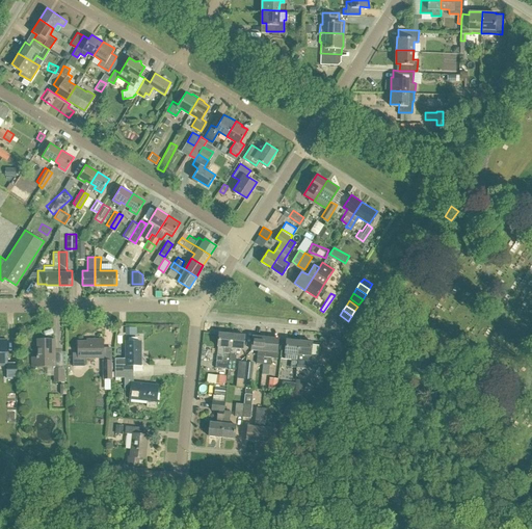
[(345,325),(348,321),(340,315),(337,320),(345,325)]
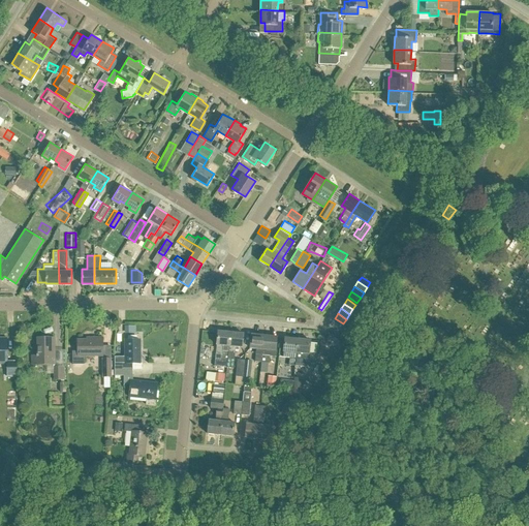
[(226,365),(230,331),(218,330),(216,343),(222,344),(221,351),(216,351),(214,364),(226,365)]
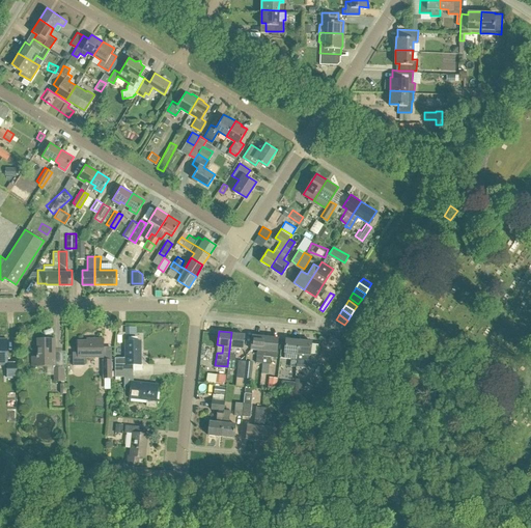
[(231,332),(227,366),(234,366),(236,346),(243,346),(244,333),(231,332)]
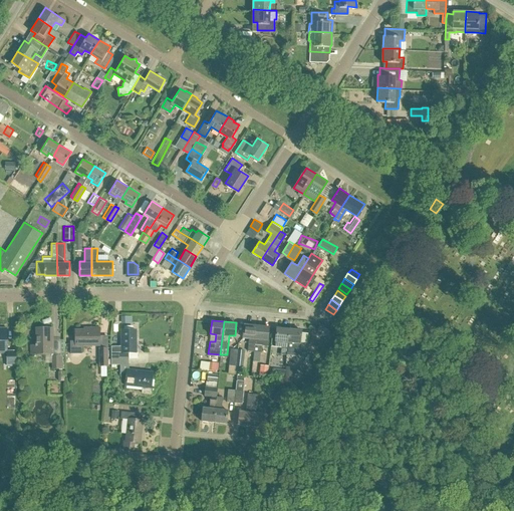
[(248,349),(254,350),(255,338),(256,324),(244,323),(243,336),(249,337),(248,349)]
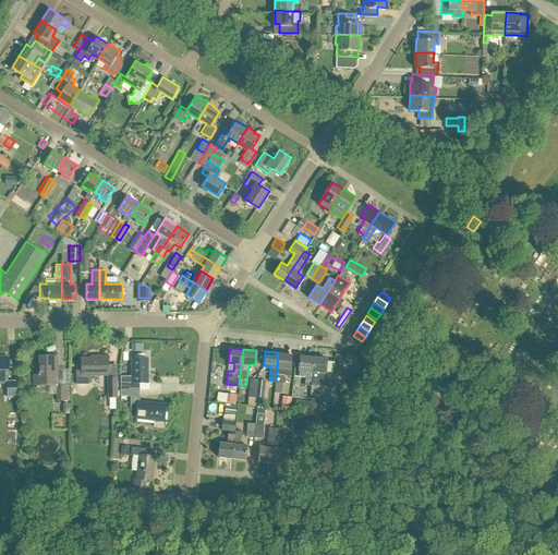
[(277,368),(276,381),(273,402),(279,403),(281,381),(286,381),(286,373),(290,373),(290,369),(292,354),(278,352),(277,368)]
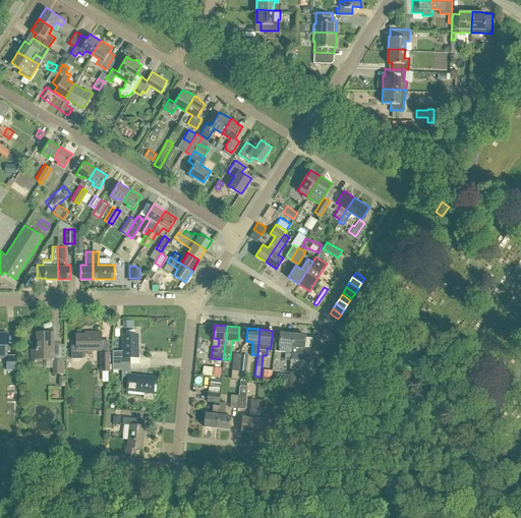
[(7,354),(6,331),(0,331),(0,354),(6,354),(6,368),(15,368),(15,354),(7,354)]
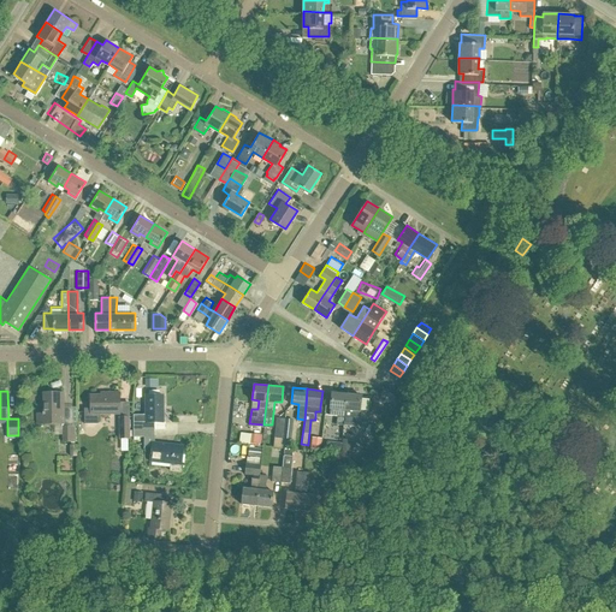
[(36,422),(63,422),(63,391),(42,391),(42,411),(36,411),(36,422)]
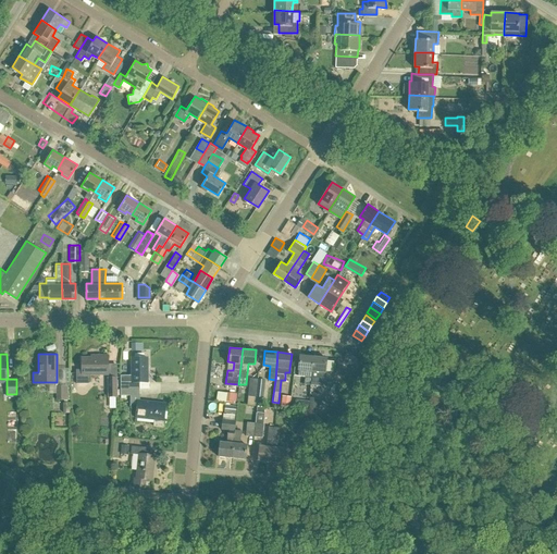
[(76,368),(76,382),(88,382),(90,380),(90,373),(108,373),(108,362),(108,354),(94,354),(94,356),(81,356),(81,368),(76,368)]
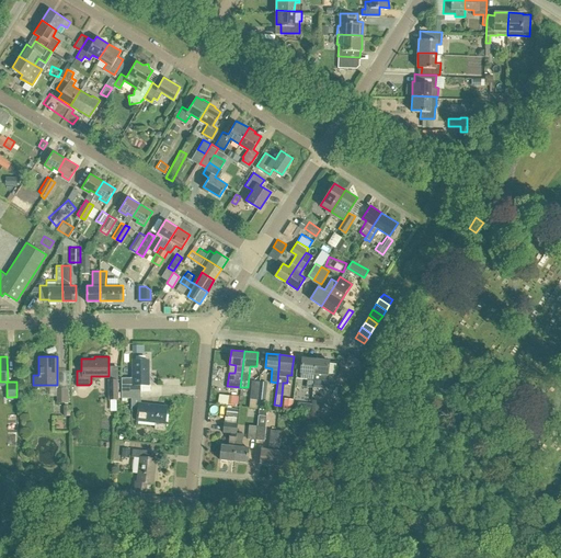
[(313,373),(316,357),(302,356),(300,371),(301,372),(301,376),(307,377),(307,385),(312,385),(313,373)]
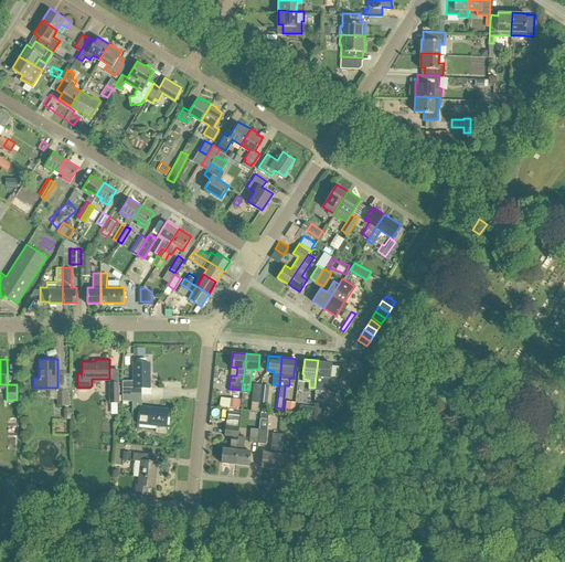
[(134,379),(123,379),(123,400),(128,400),(142,399),(141,385),(150,385),(149,360),(134,361),(134,379)]
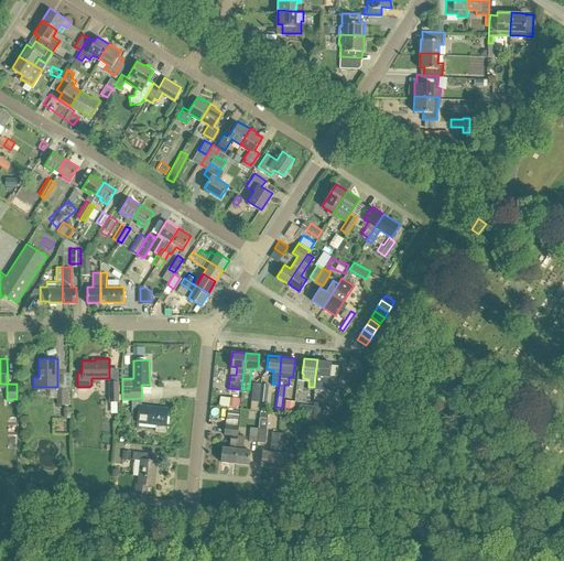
[(315,375),(314,387),(328,388),(331,362),(317,359),(315,375)]
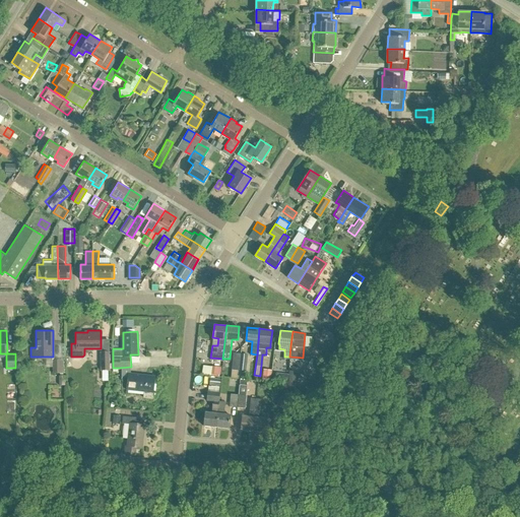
[(240,351),(239,369),(247,370),(249,352),(240,351)]
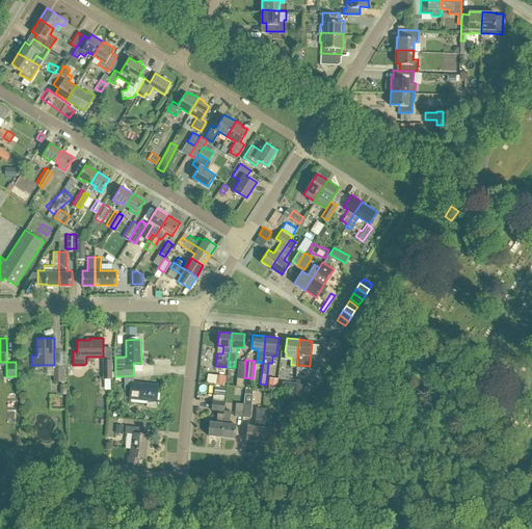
[(54,379),(64,379),(63,367),(54,367),(54,379)]
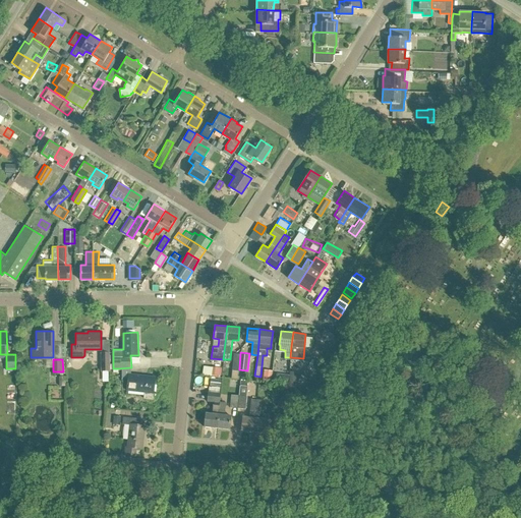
[(264,367),(263,377),(271,378),(272,368),(264,367)]
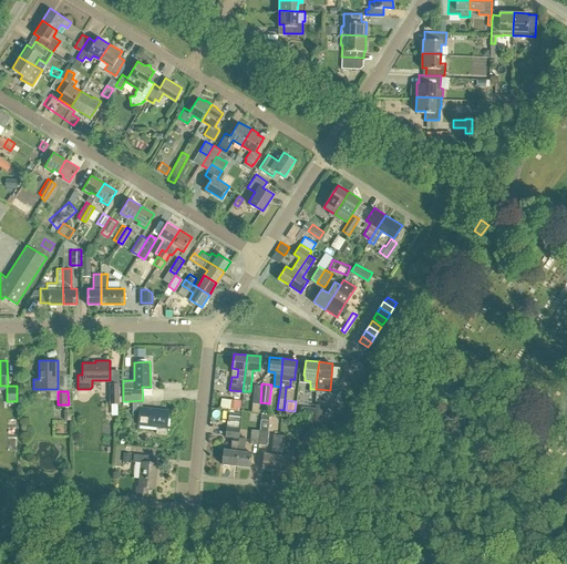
[(297,404),(296,413),(307,414),(307,406),(297,404)]
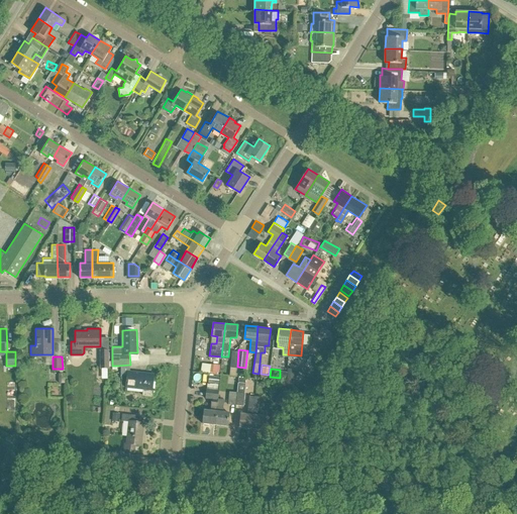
[(152,389),(154,373),(127,370),(126,386),(143,388),(142,394),(151,395),(152,389)]
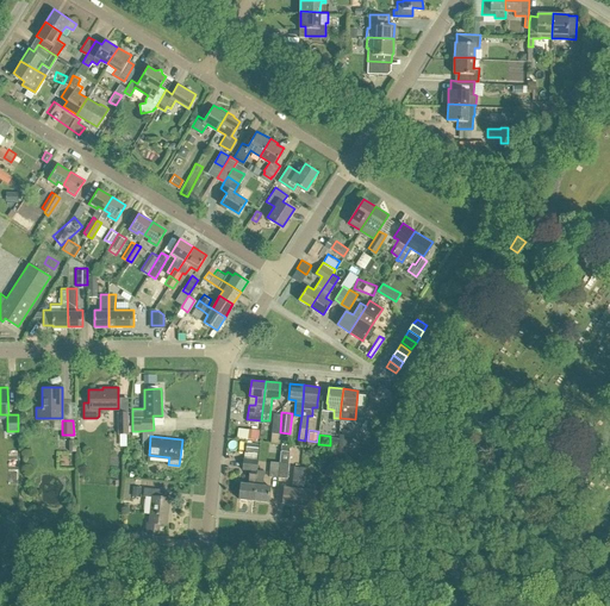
[(259,450),(260,442),(247,441),(246,449),(259,450)]
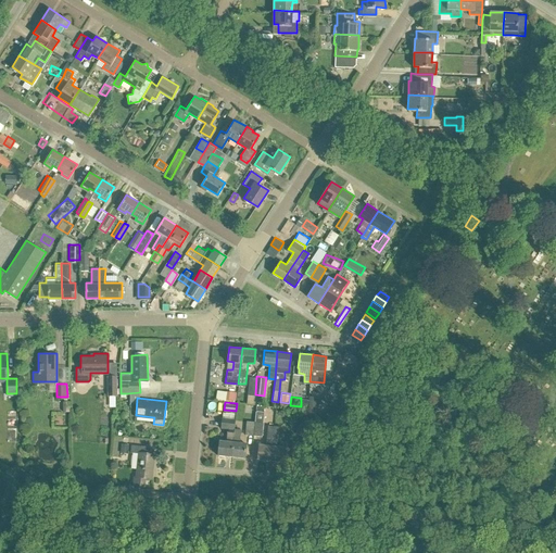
[(256,404),(254,419),(253,434),(262,435),(265,404),(256,404)]
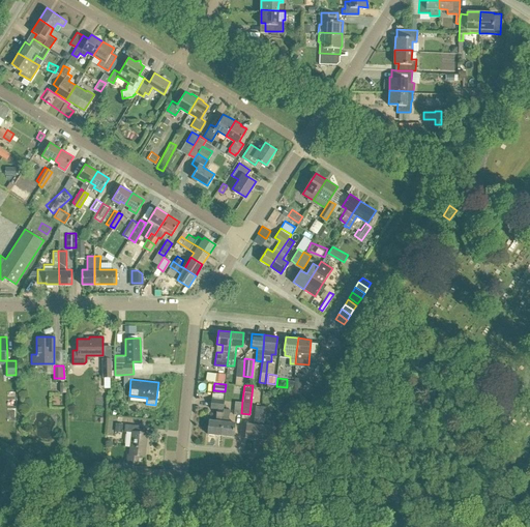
[(222,420),(223,406),(224,398),(210,397),(210,404),(216,404),(214,419),(209,419),(208,433),(219,435),(222,420)]
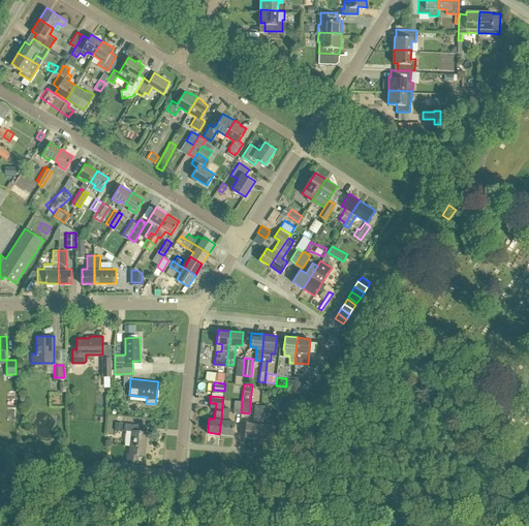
[(234,411),(241,412),(242,399),(235,398),(234,411)]
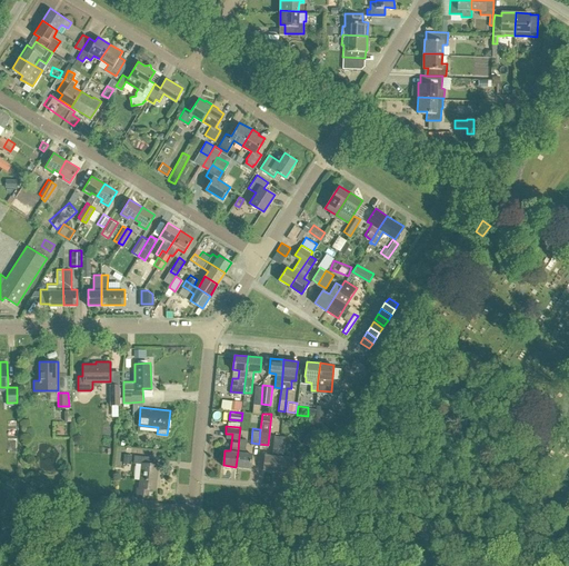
[(313,432),(306,444),(310,446),(312,447),(320,436),(313,432)]
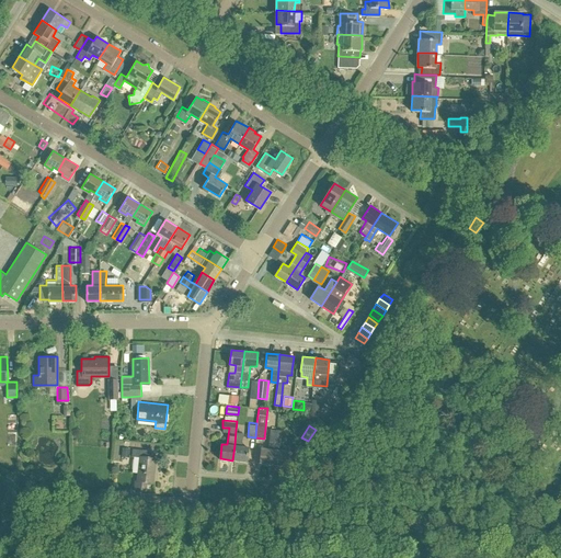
[(273,464),(277,428),(270,426),(267,448),(261,447),(260,463),(273,464)]
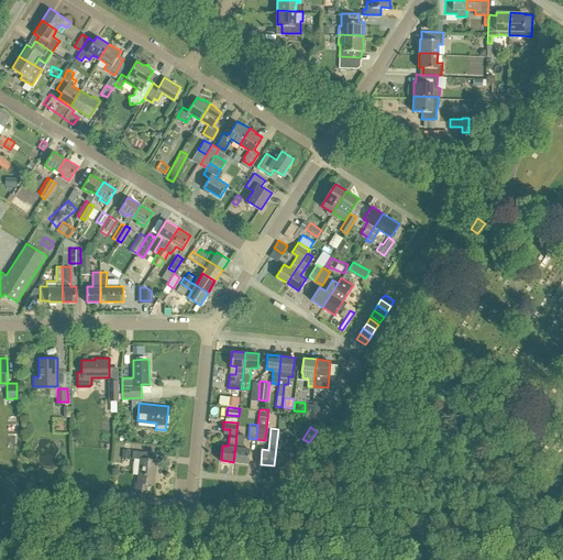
[(278,429),(274,465),(287,467),(289,446),(283,446),(284,429),(278,429)]
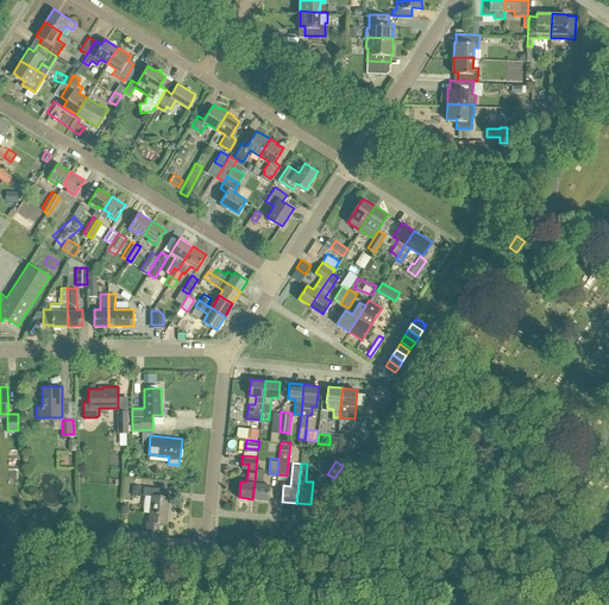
[(255,483),(252,499),(268,500),(269,484),(261,484),(263,467),(256,466),(255,483)]
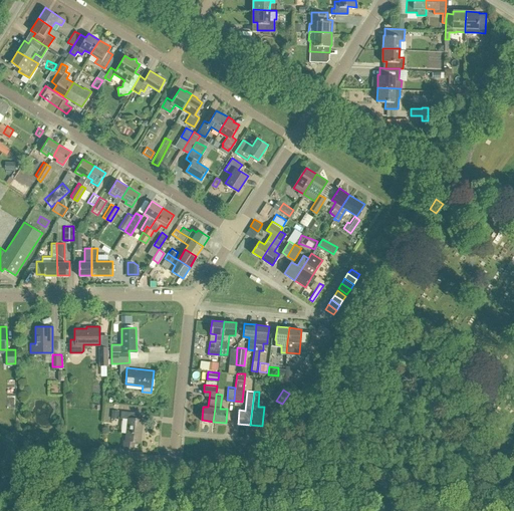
[(141,442),(143,419),(139,418),(140,412),(126,411),(121,410),(121,416),(125,417),(125,418),(130,418),(127,432),(126,432),(126,438),(121,437),(120,447),(135,448),(136,441),(141,442)]
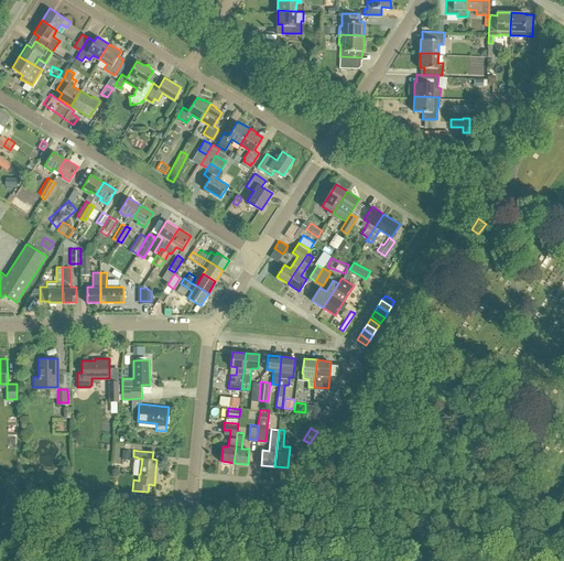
[(114,498),(112,510),(122,511),(123,500),(123,499),(114,498)]
